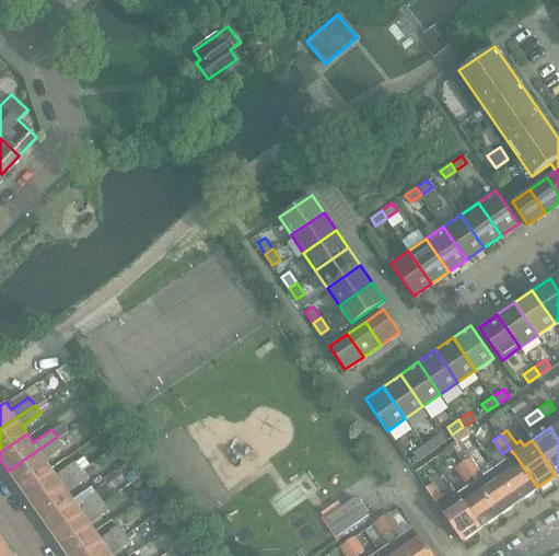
[(434,436),(423,443),(429,451),(440,443),(434,436)]
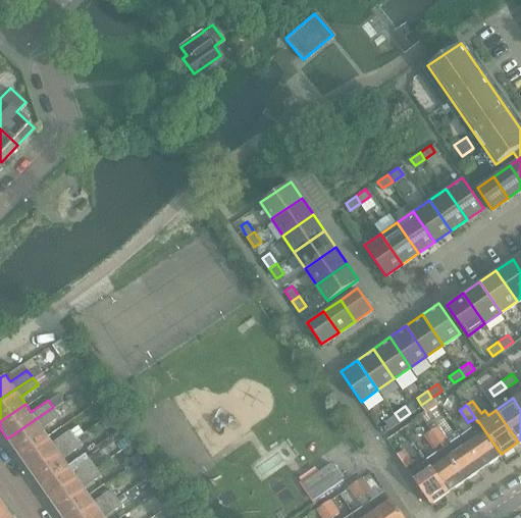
[(53,407),(7,438),(18,454),(47,433),(41,426),(58,414),(53,407)]
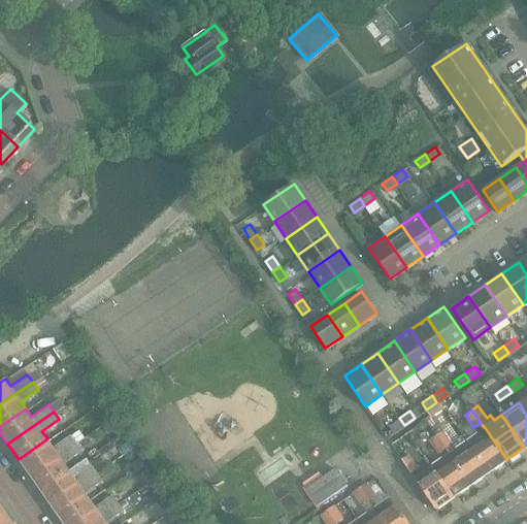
[(106,430),(118,423),(112,415),(101,422),(106,430)]
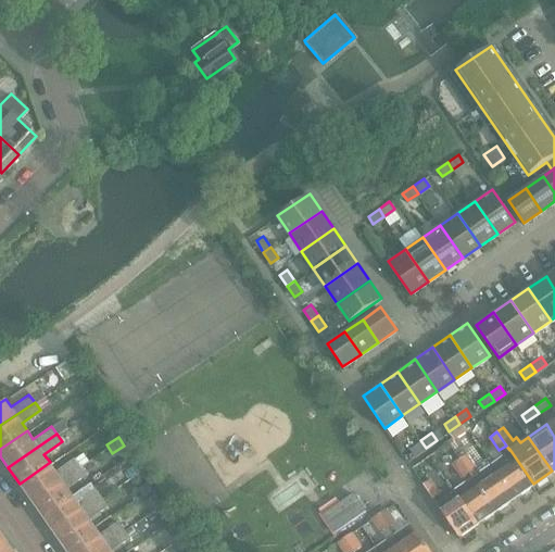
[(420,440),(410,448),(415,455),(426,448),(420,440)]
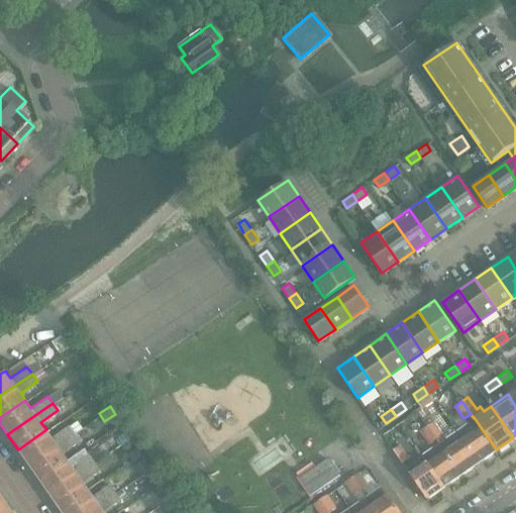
[(456,430),(478,463),(496,450),(474,418),(456,430)]
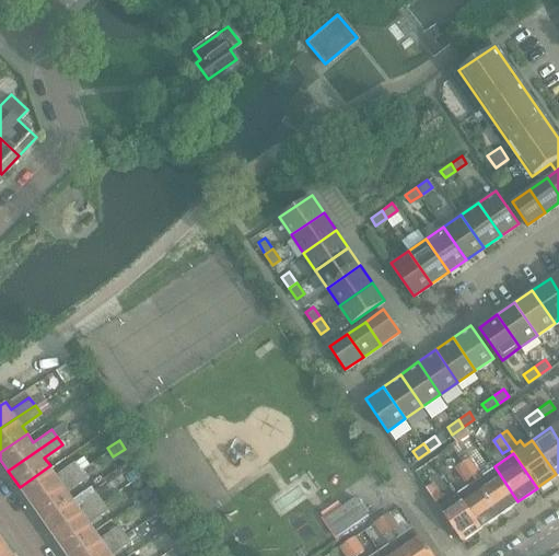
[(462,461),(472,474),(478,470),(469,456),(462,461)]
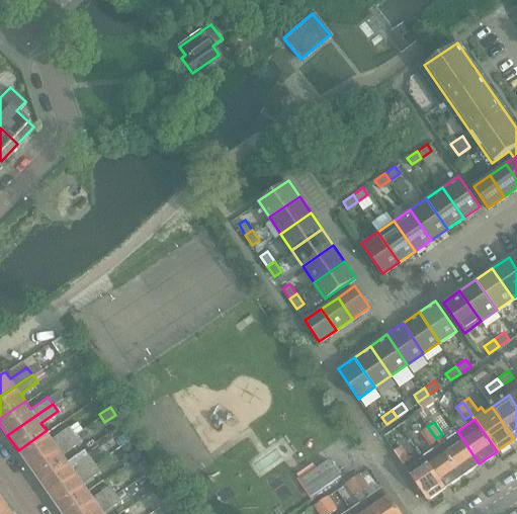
[(47,430),(18,450),(28,464),(73,433),(68,426),(52,438),(47,430)]
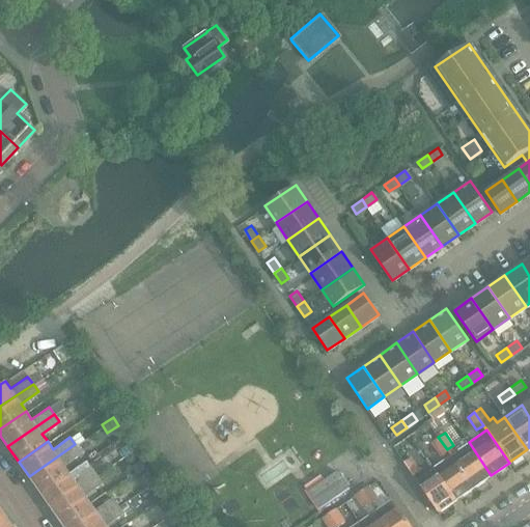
[(438,437),(433,441),(441,453),(447,449),(438,437)]
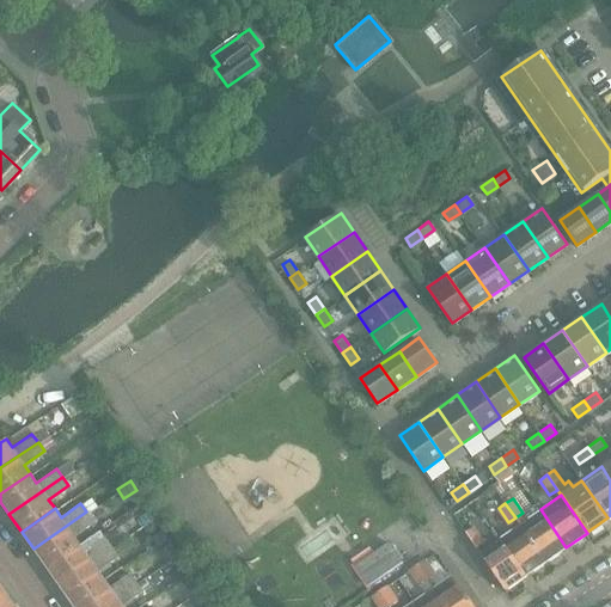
[(153,516),(148,508),(139,514),(144,522),(153,516)]
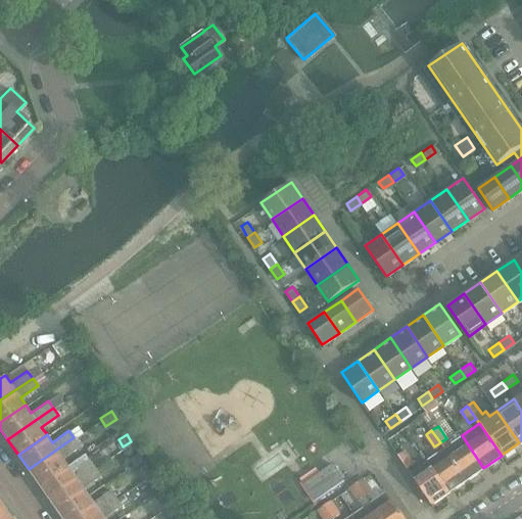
[(462,435),(444,447),(466,479),(483,468),(462,435)]
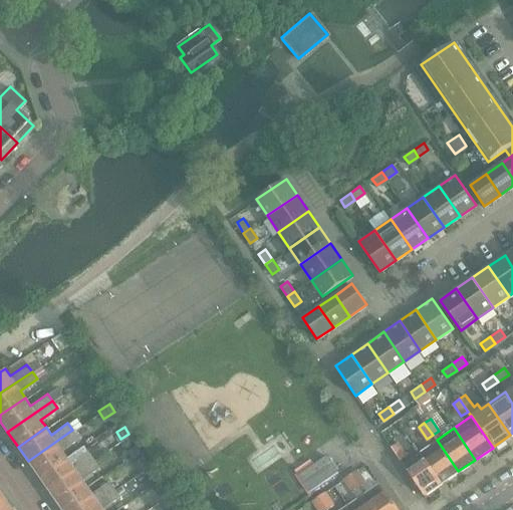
[(72,430),(28,461),(38,476),(66,456),(61,449),(77,438),(72,430)]
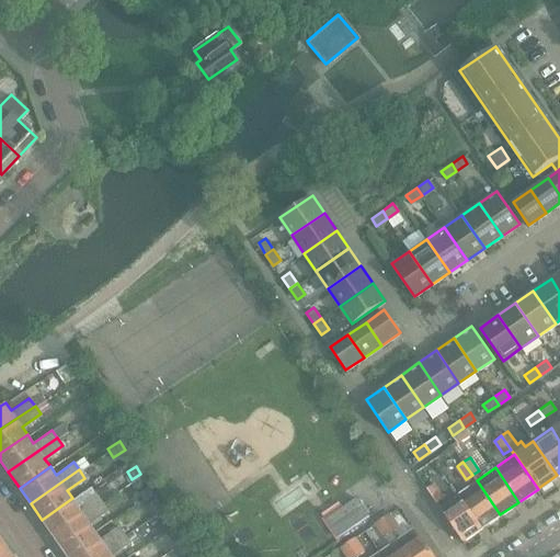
[(477,480),(458,493),(482,527),(500,514),(477,480)]
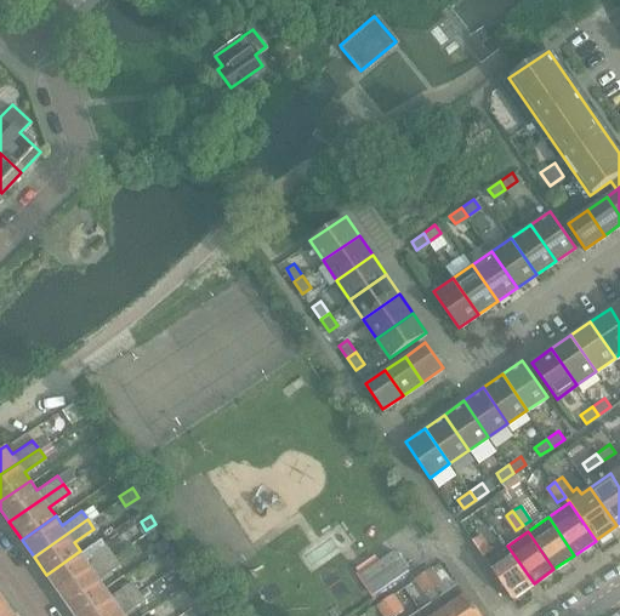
[(479,532),(472,539),(483,553),(490,548),(479,532)]
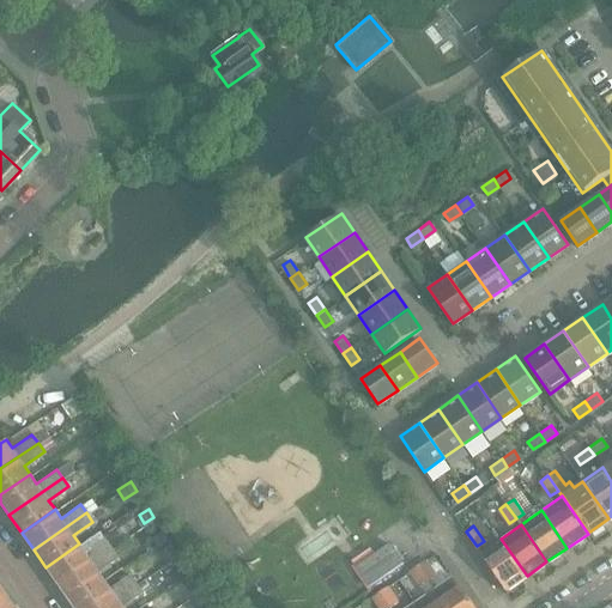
[(155,542),(165,535),(161,528),(150,535),(155,542)]
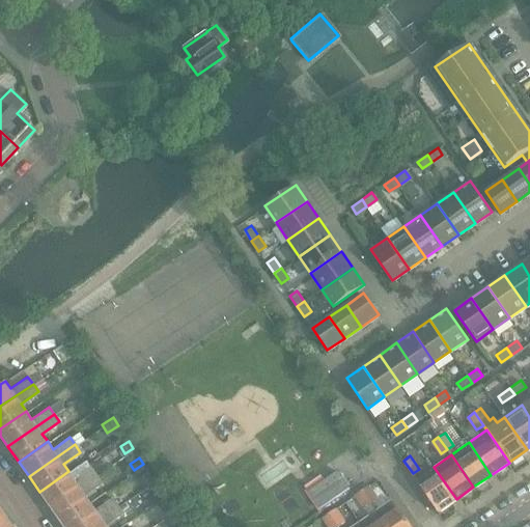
[(68,471),(39,492),(50,506),(96,474),(91,467),(74,479),(68,471)]
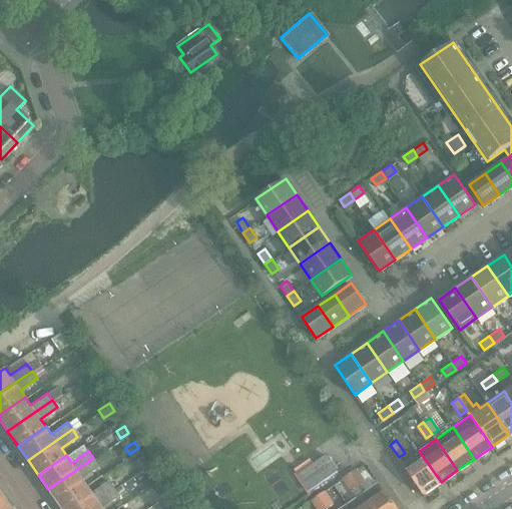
[(402,462),(408,470),(407,470),(423,494),(441,482),(419,451),(402,462)]
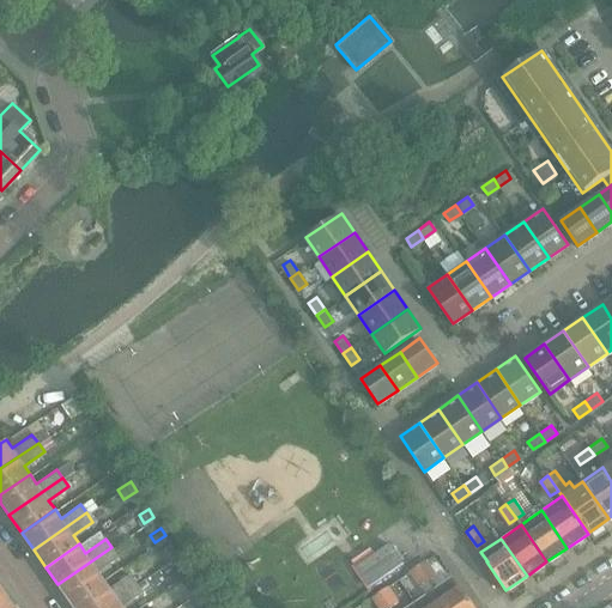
[(177,553),(169,541),(159,549),(167,560),(177,553)]
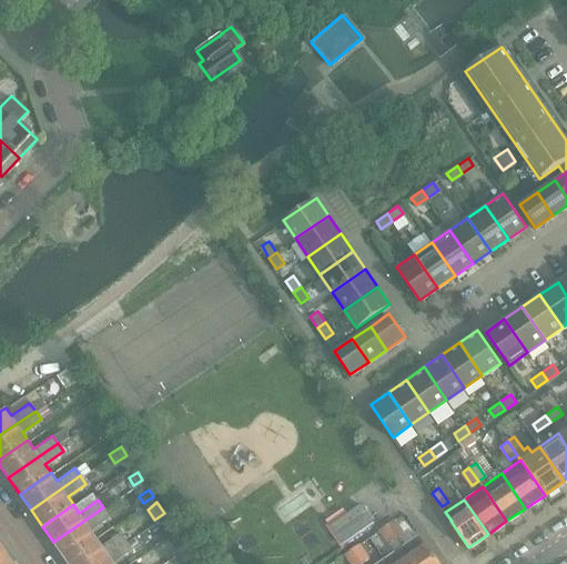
[(361,502),(328,524),(341,543),(373,521),(361,502)]
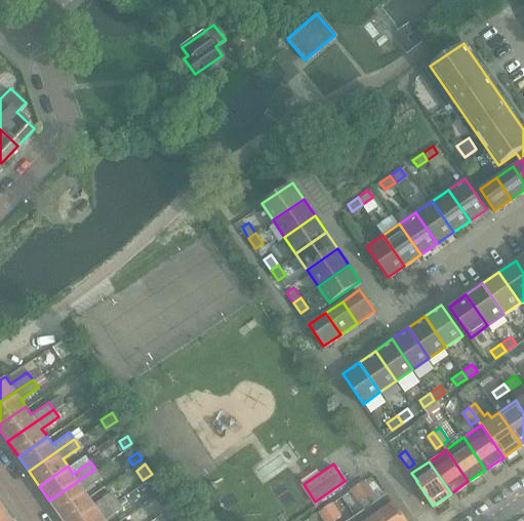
[(83,488),(101,477),(95,469),(49,501),(59,516),(88,496),(83,488)]
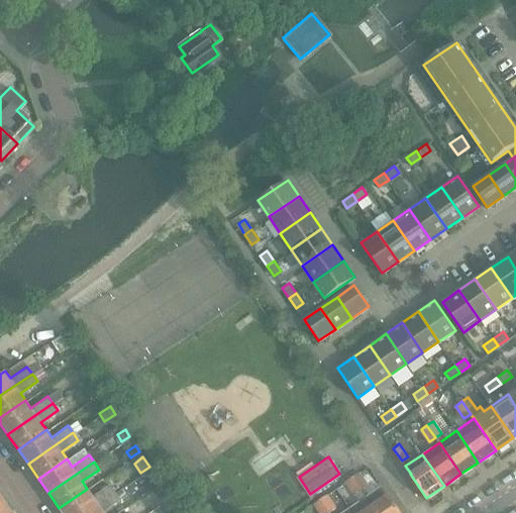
[(351,477),(358,487),(366,482),(357,472),(351,477)]
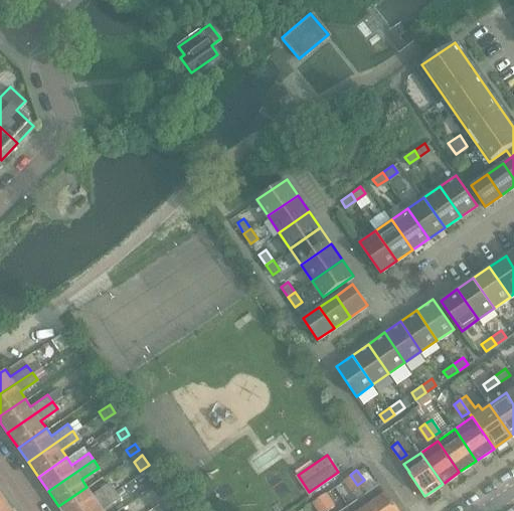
[(350,475),(344,479),(351,489),(357,485),(350,475)]
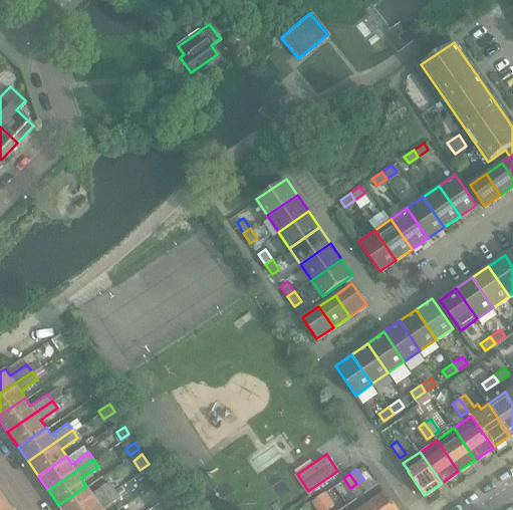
[(86,486),(58,505),(62,509),(82,509),(113,488),(108,481),(91,493),(86,486)]
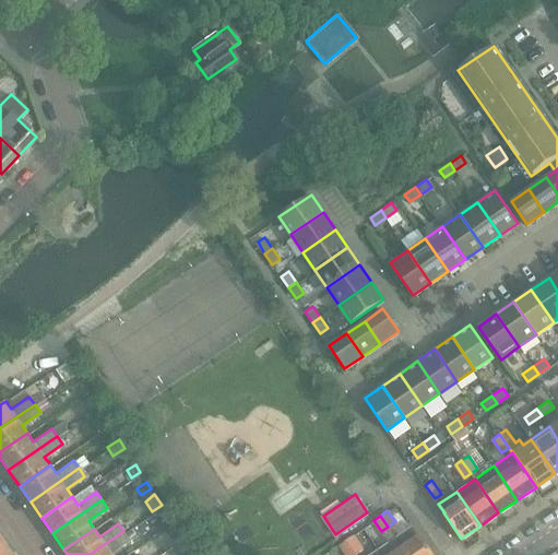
[(434,554),(419,533),(413,524),(395,538),(407,554),(434,554)]
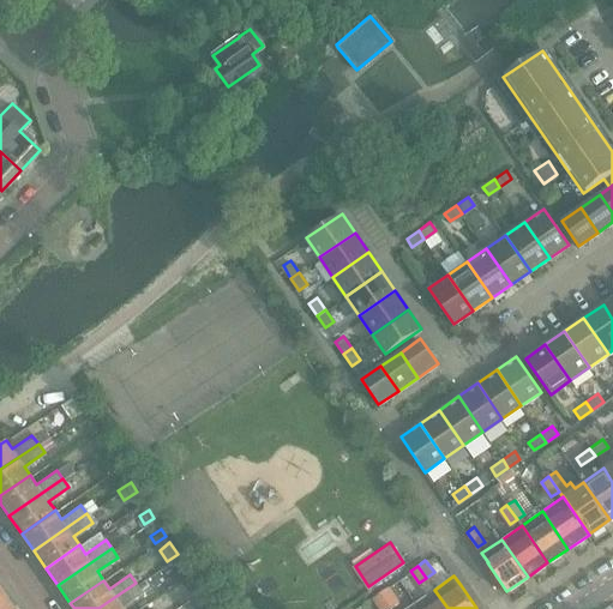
[(124,608),(122,606),(142,592),(136,583),(98,608),(124,608)]
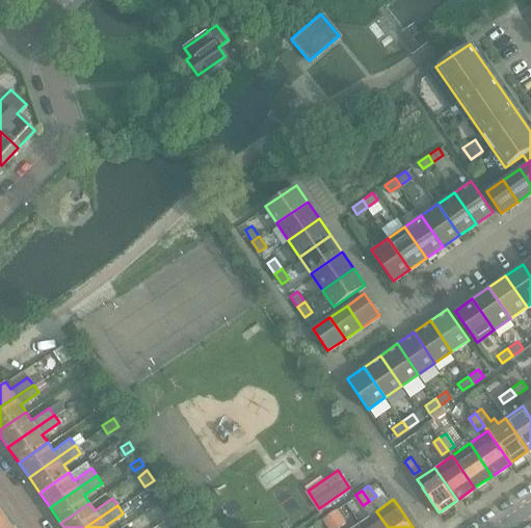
[(336,508),(328,512),(336,524),(343,519),(336,508)]
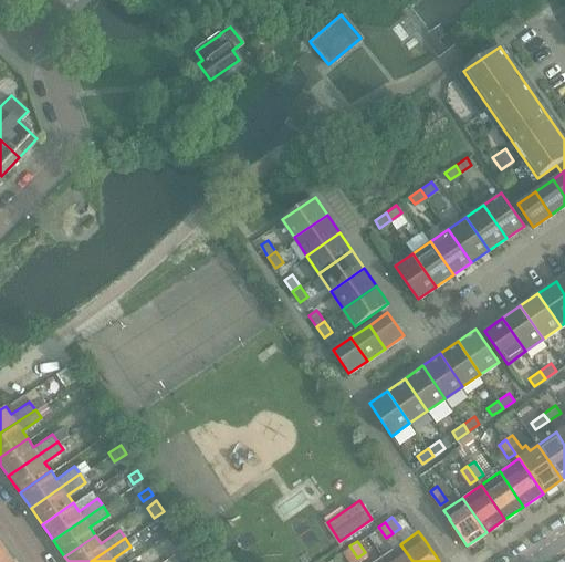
[(412,561),(400,544),(383,555),(386,561),(412,561)]
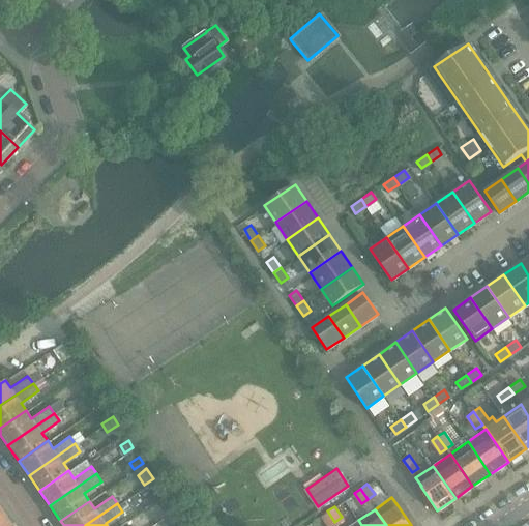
[(178,518),(173,510),(167,515),(172,522),(178,518)]
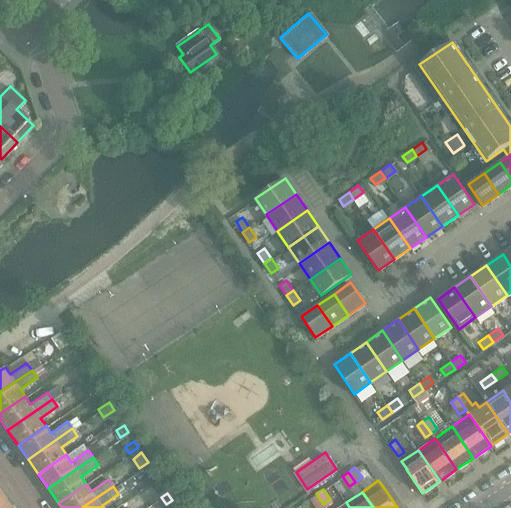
[(316,493),(310,497),(317,507),(323,504),(316,493)]
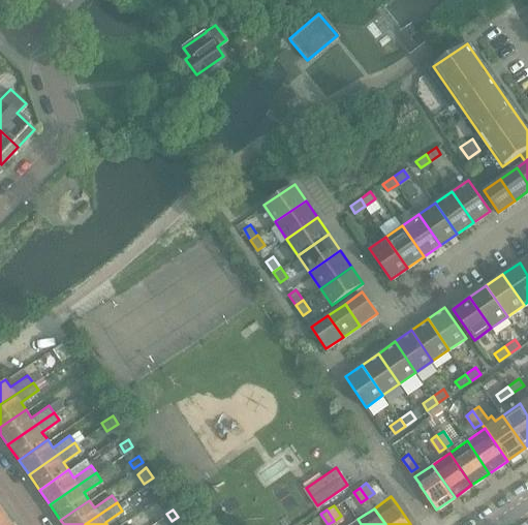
[(0,524),(13,524),(5,513),(0,516),(0,524)]
